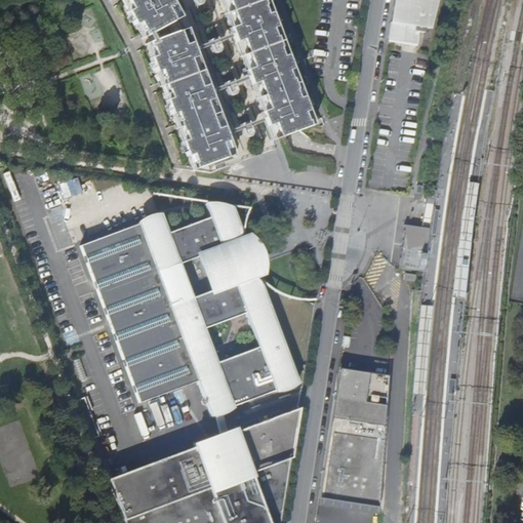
[(126,0),(133,10),(139,7),(134,0),(126,0)]
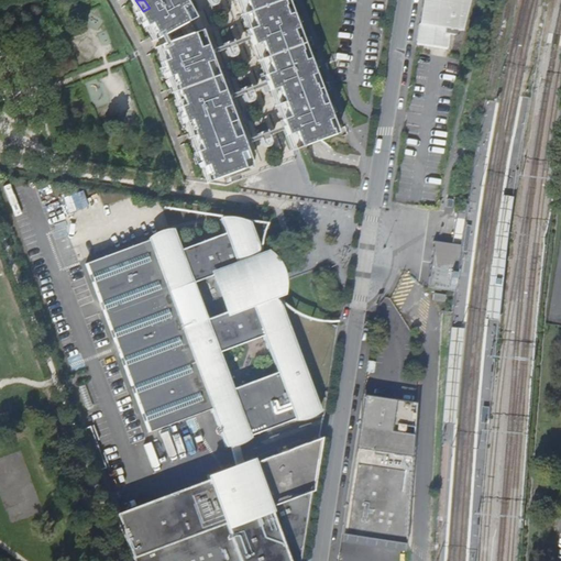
[(144,0),(150,8),(143,11),(151,25),(156,22),(165,35),(190,22),(187,17),(189,14),(185,7),(193,2),(191,0),(144,0)]
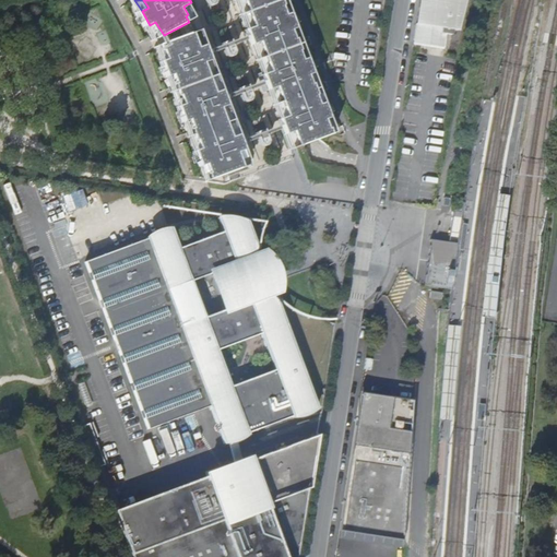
[(245,27),(252,25),(243,0),(235,0),(245,27)]
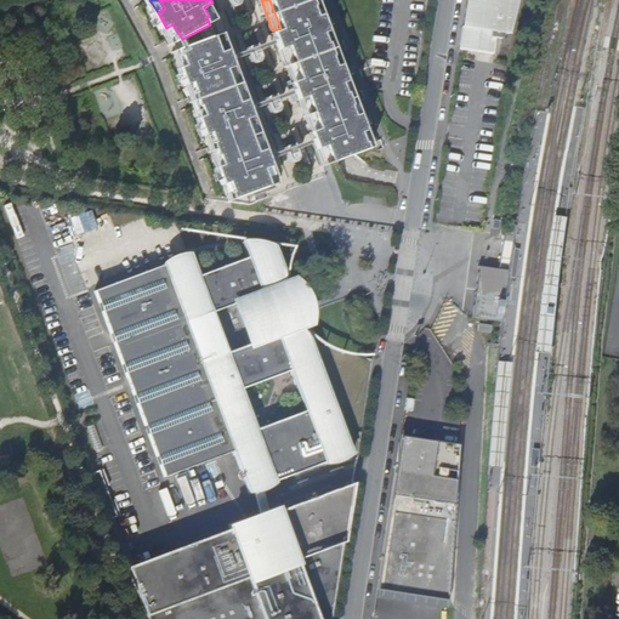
[(270,0),(280,28),(288,47),(299,79),(305,96),(317,129),(324,146),(329,162),(351,153),(363,149),(357,134),(365,131),(358,113),(351,115),(340,85),(347,83),(340,63),(333,66),(321,34),(328,32),(321,12),(313,15),(307,0),(270,0)]
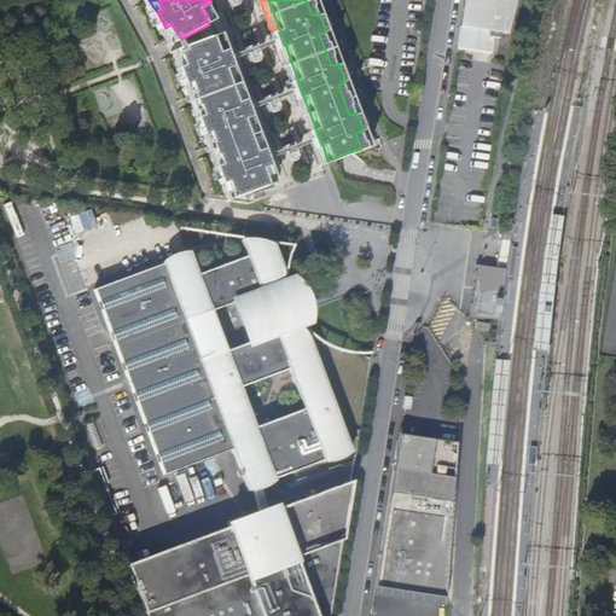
[(306,0),(312,15),(319,12),(314,0),(306,0)]
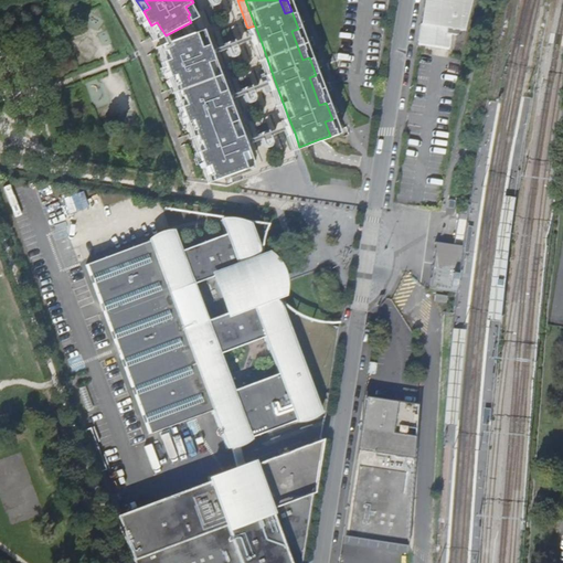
[(426,0),(423,22),(420,43),(452,48),(453,32),(459,33),(459,29),(466,30),(474,0),(426,0)]
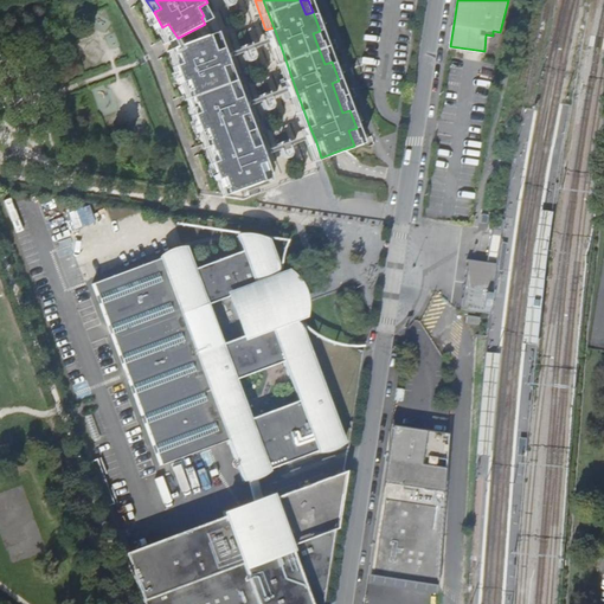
[(201,18),(205,24),(216,18),(207,2),(199,7),(204,15),(201,18)]
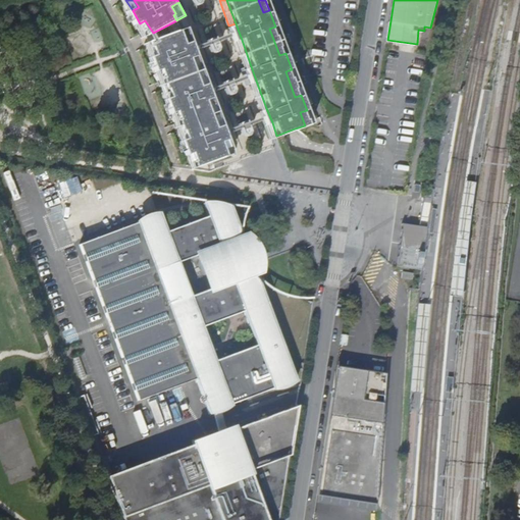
[(147,37),(153,33),(145,20),(140,23),(147,37)]
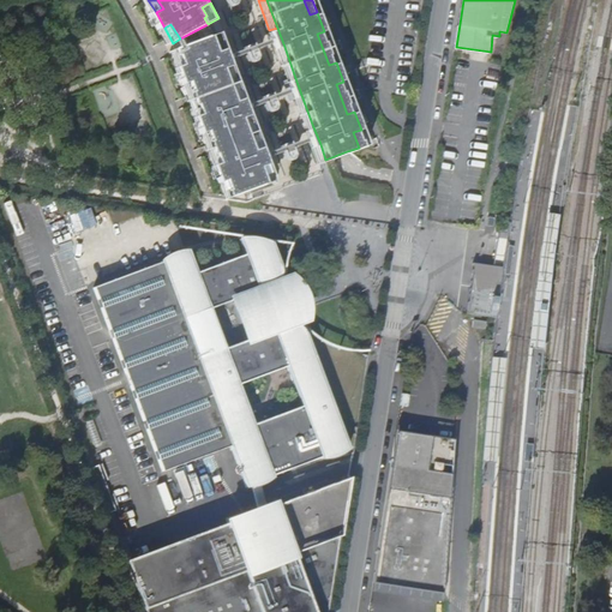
[(276,49),(285,47),(277,28),(269,30),(276,49)]
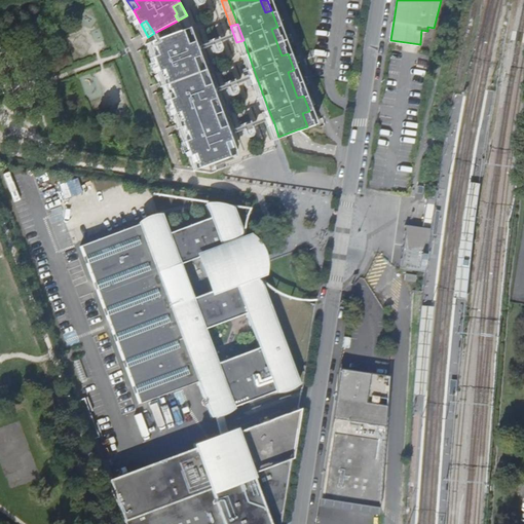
[(282,55),(288,53),(277,27),(271,29),(282,55)]
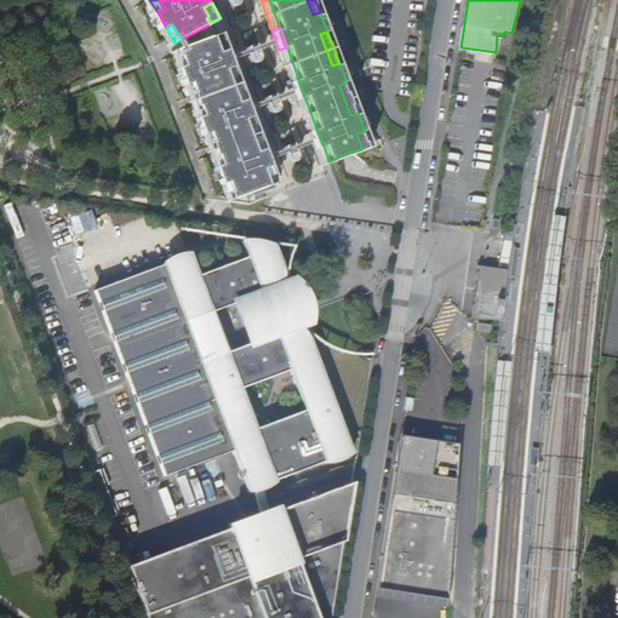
[(221,52),(228,49),(223,34),(211,38),(213,43),(217,41),(221,52)]
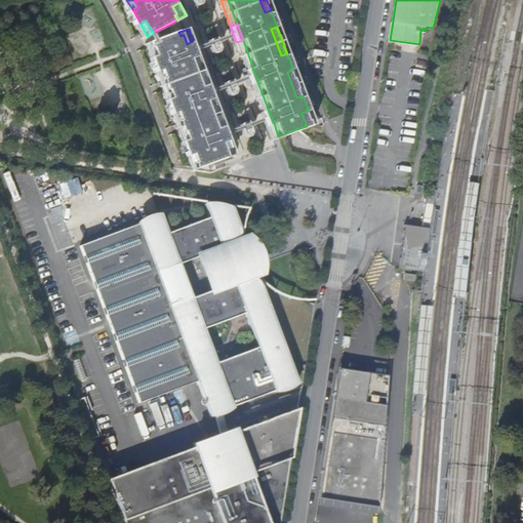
[(158,35),(153,41),(158,54),(151,56),(157,72),(164,69),(173,95),(167,98),(172,113),(179,111),(190,138),(183,141),(189,155),(195,153),(200,166),(207,163),(209,167),(223,162),(222,159),(225,158),(223,152),(227,150),(224,143),(229,139),(224,126),(217,128),(215,120),(211,122),(206,108),(209,107),(207,99),(213,97),(208,83),(202,85),(199,78),(195,80),(191,69),(195,67),(192,58),(198,55),(193,41),(187,44),(184,35),(180,36),(178,32),(172,34),(171,30),(158,35)]
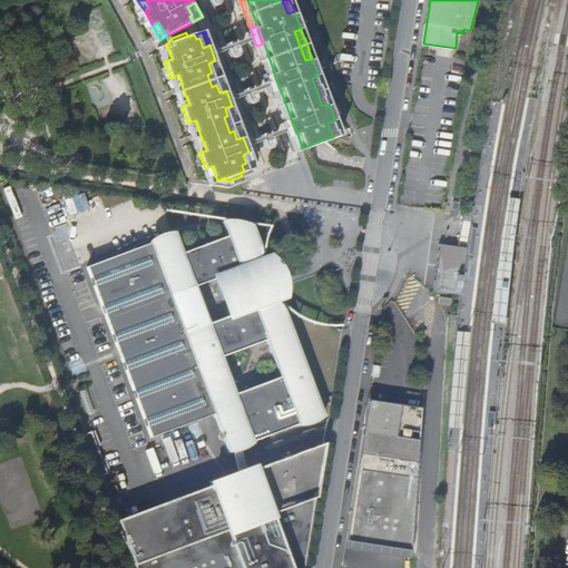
[(227,42),(232,56),(240,52),(235,39),(227,42)]
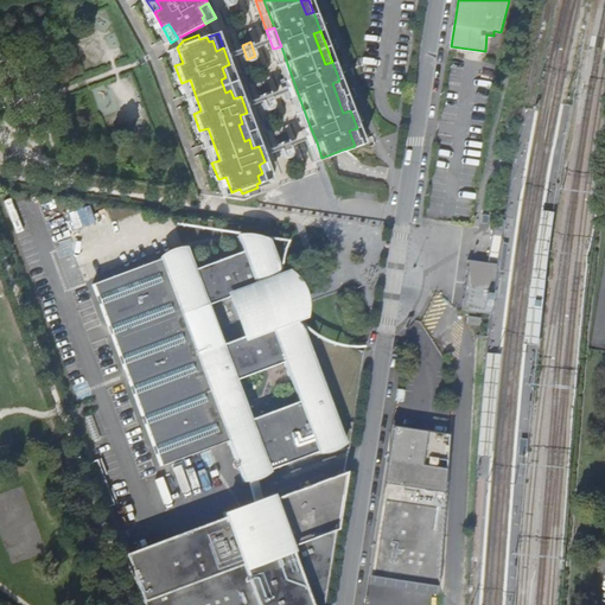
[(284,80),(292,77),(281,46),(273,49),(284,80)]
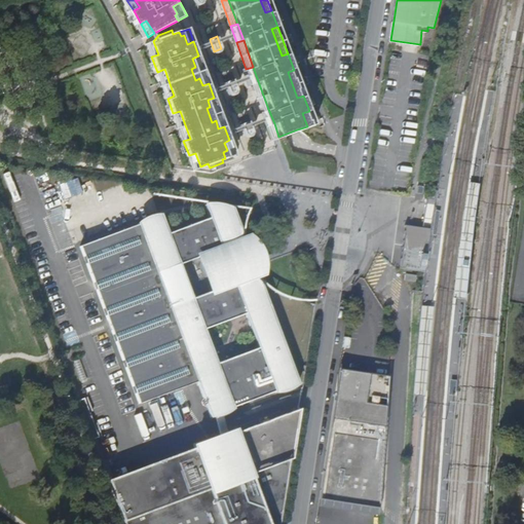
[(146,43),(151,57),(158,54),(153,41),(146,43)]
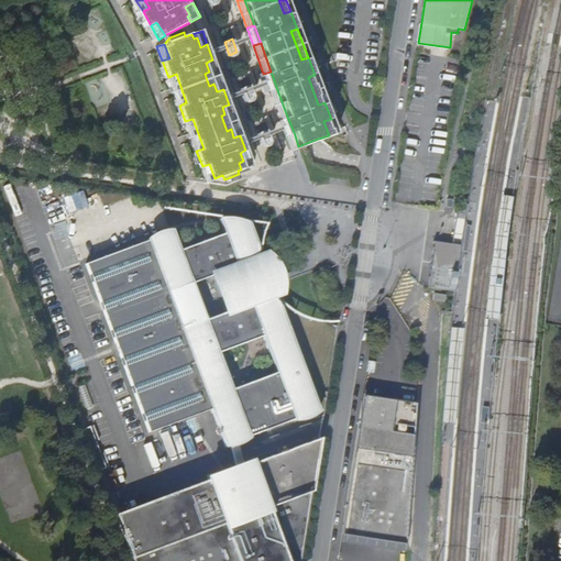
[(328,62),(334,78),(338,58),(328,62)]
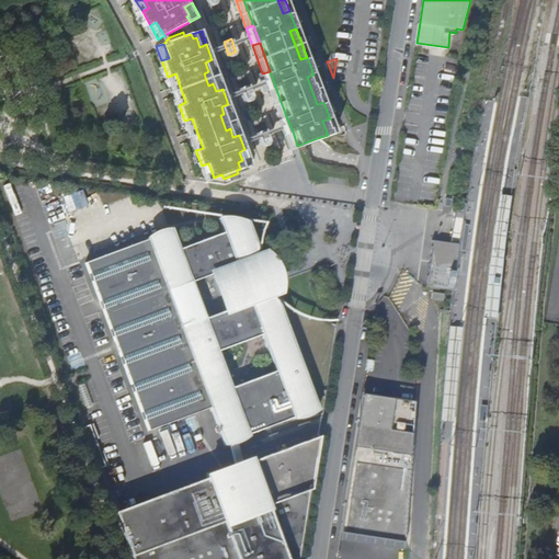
[(216,91),(223,89),(212,59),(205,63),(208,71),(204,73),(208,86),(213,83),(216,91)]
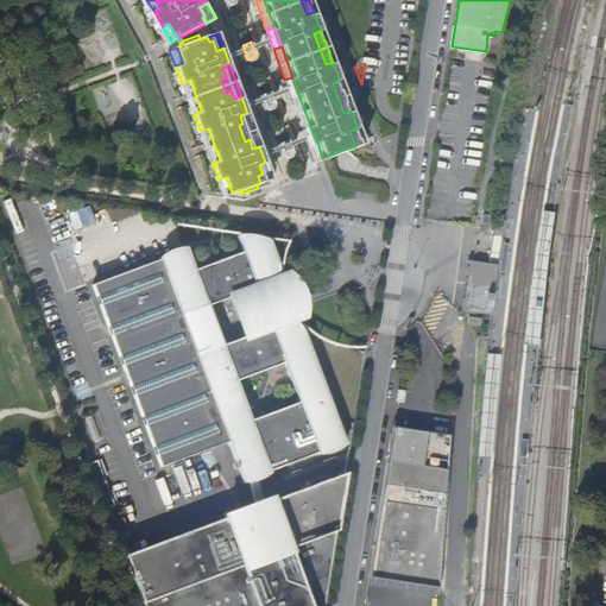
[(291,96),(298,94),(292,77),(284,80),(282,81),(289,98),(291,96)]
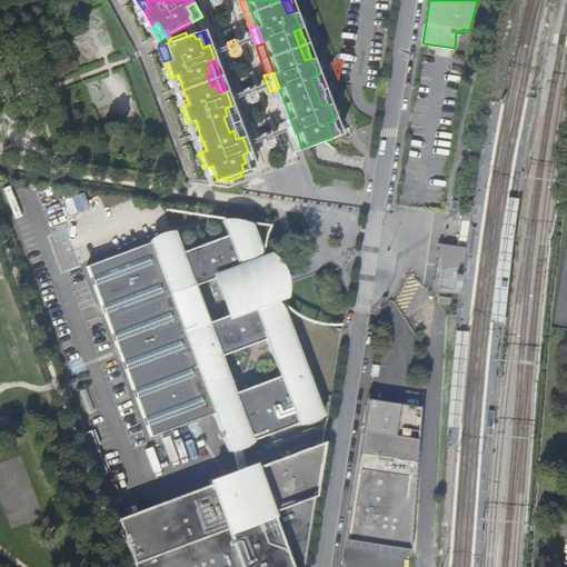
[(170,78),(181,107),(188,103),(178,75),(170,78)]
